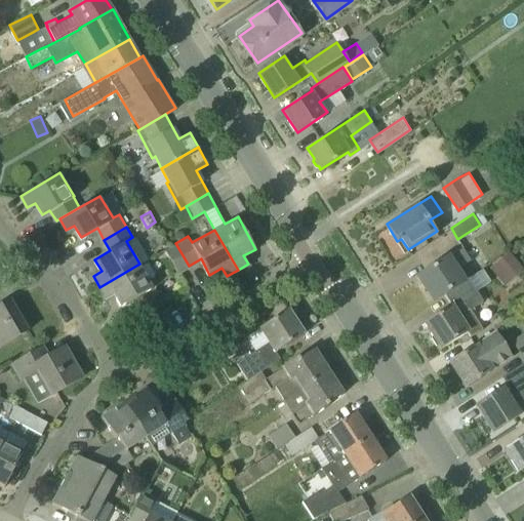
[(165,249),(178,272),(189,266),(175,243),(165,249)]
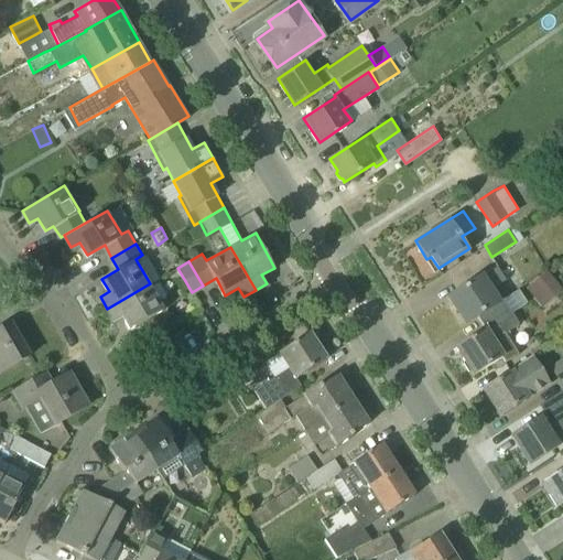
[(500,299),(493,287),(506,278),(497,265),(450,295),(467,321),(500,299)]
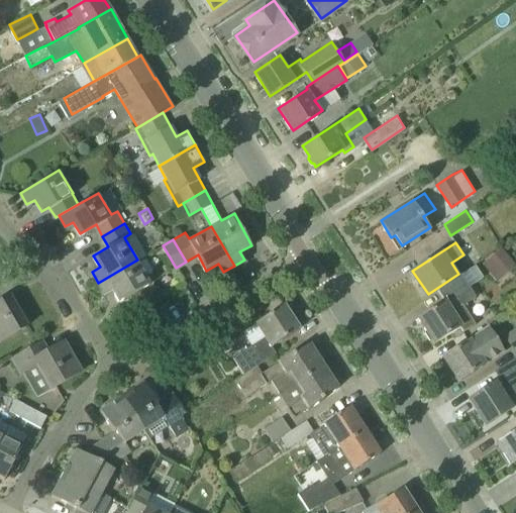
[(510,254),(502,244),(483,261),(490,271),(510,254)]
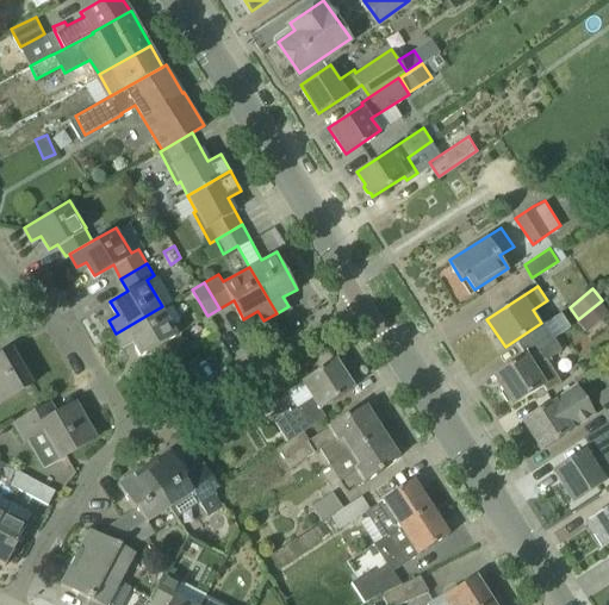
[(116,334),(123,345),(132,340),(141,354),(178,332),(162,306),(116,334)]
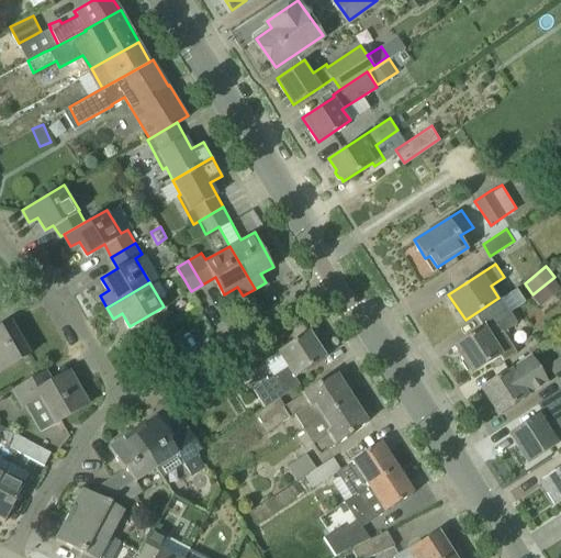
[(455,345),(463,358),(461,359),(468,368),(469,368),(472,372),(501,354),(504,358),(517,349),(505,330),(518,322),(511,310),(455,345)]
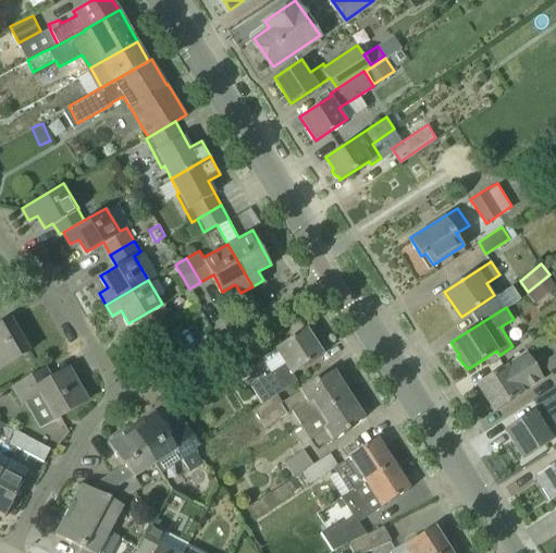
[(0,369),(31,352),(11,318),(0,324),(0,369)]
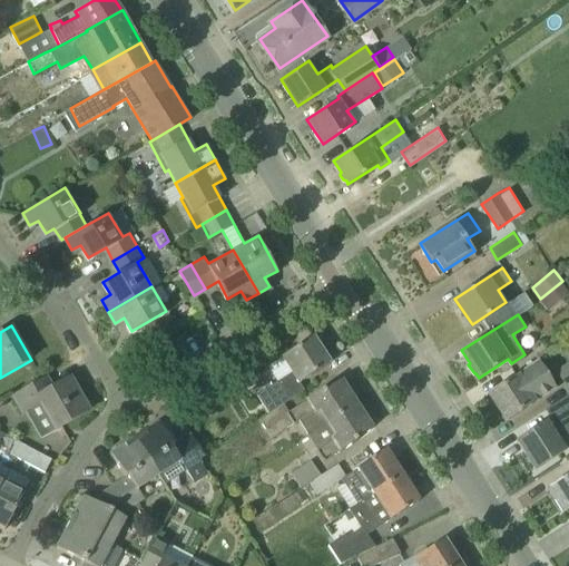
[(268,411),(277,406),(284,401),(304,388),(300,381),(330,361),(313,335),(283,354),(292,370),(265,387),(256,393),(268,411)]
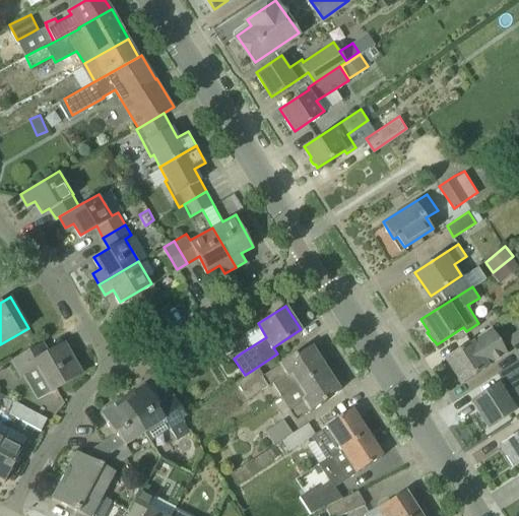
[(473,339),(446,358),(461,382),(508,351),(491,326),(477,335),(472,338),(473,339)]
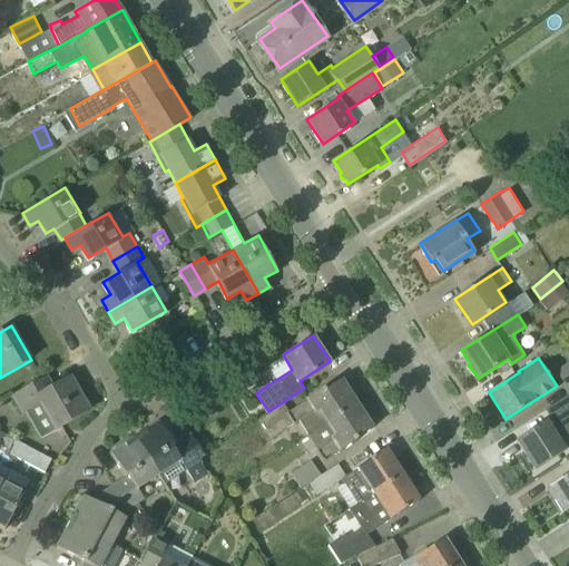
[(22,413),(40,403),(56,429),(89,410),(77,388),(70,392),(62,380),(50,387),(43,376),(11,393),(22,413)]
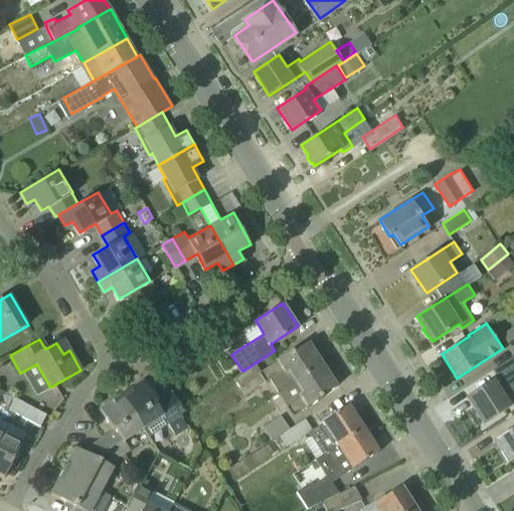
[(293,349),(261,370),(260,371),(266,380),(270,377),(283,369),(285,372),(288,370),(295,380),(322,362),(308,341),(294,350),(293,349)]
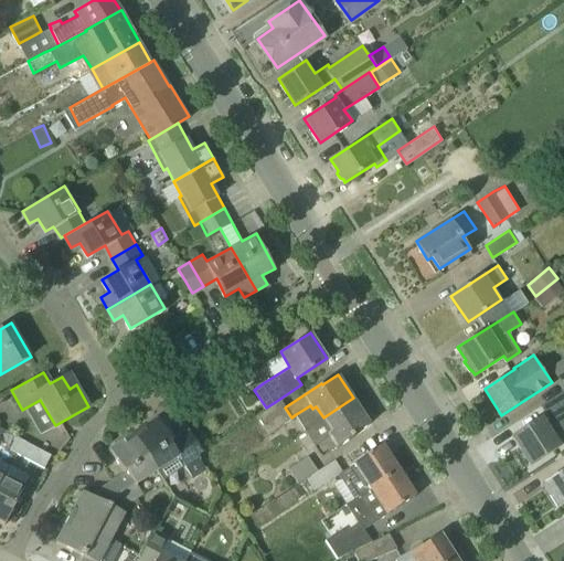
[(541,404),(546,413),(513,434),(531,463),(563,442),(563,389),(541,404)]
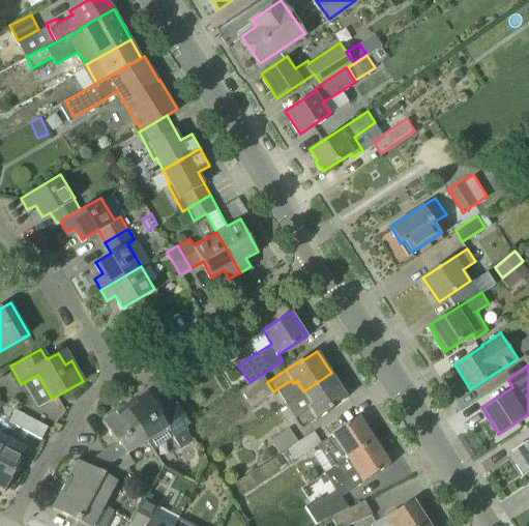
[(268,381),(264,373),(250,382),(241,388),(253,405),(266,397),(260,386),(267,382),(268,381)]
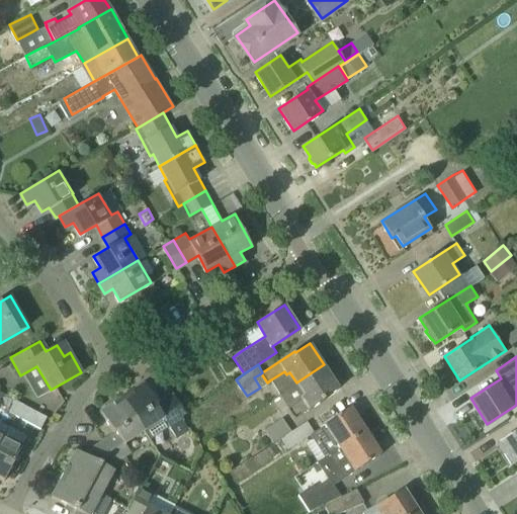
[(338,387),(324,364),(296,382),(304,394),(300,396),(302,399),(288,407),(295,417),(325,398),(324,397),(338,387)]
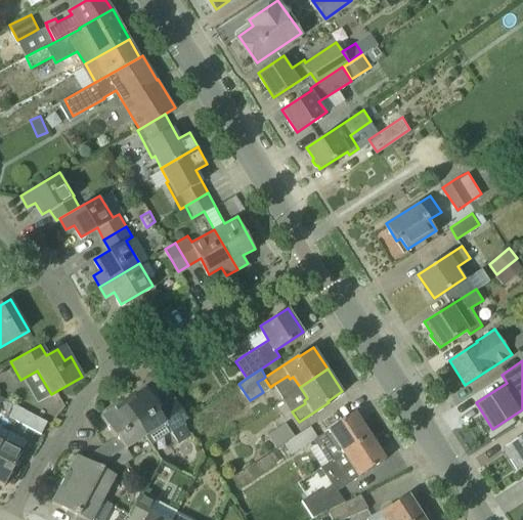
[(150,432),(156,439),(171,429),(179,441),(192,433),(184,420),(188,417),(174,395),(159,405),(145,387),(124,400),(146,434),(150,432)]
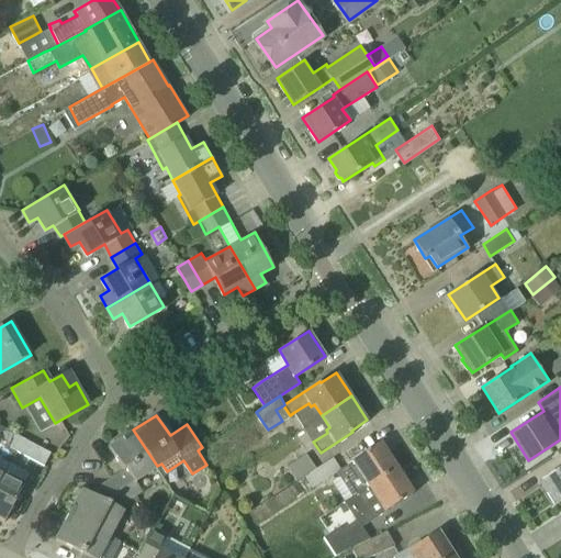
[(109,446),(123,467),(112,475),(126,499),(142,490),(136,480),(157,466),(133,430),(109,446)]
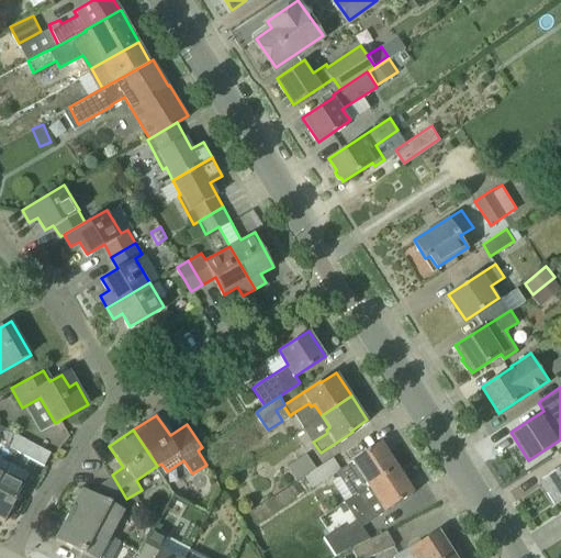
[(23,436),(17,449),(44,464),(51,449),(23,436)]
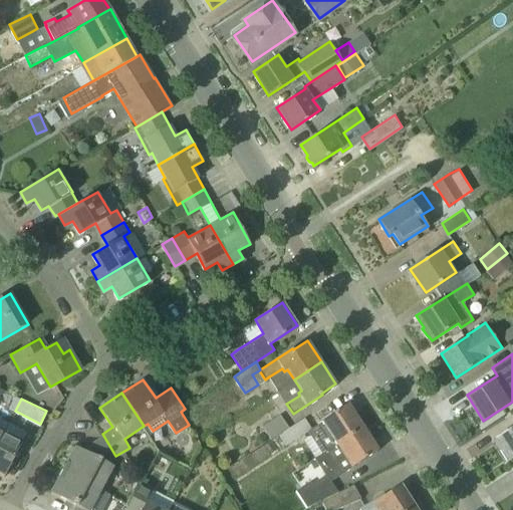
[(307,431),(321,452),(362,426),(347,403),(321,420),(321,421),(311,427),(304,416),(288,426),(278,433),(284,444),(307,431)]
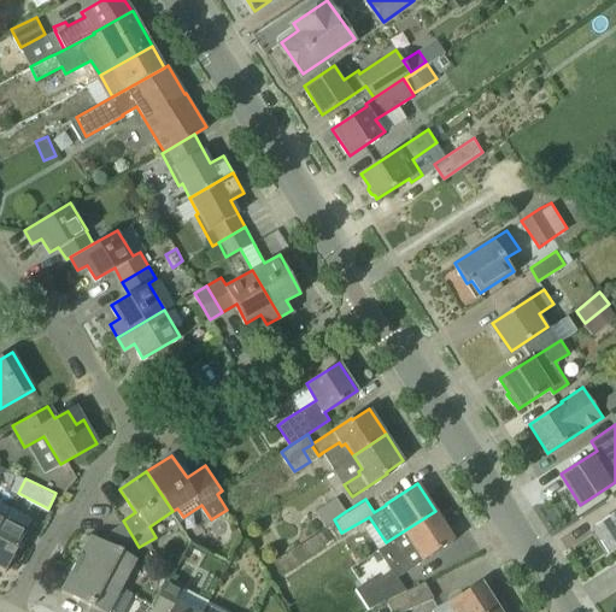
[(327,525),(334,519),(346,511),(336,496),(316,508),(327,525)]
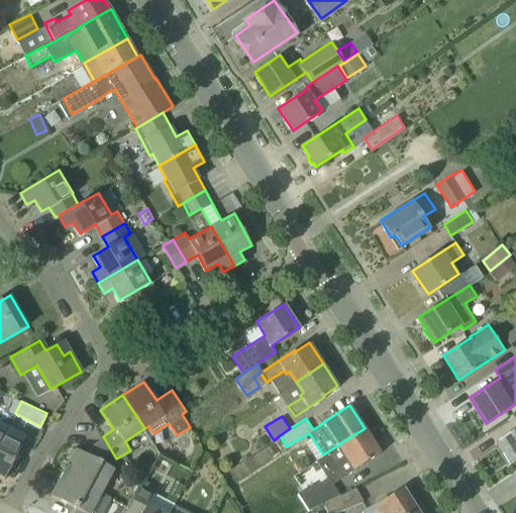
[(510,464),(515,459),(515,427),(496,440),(510,464)]
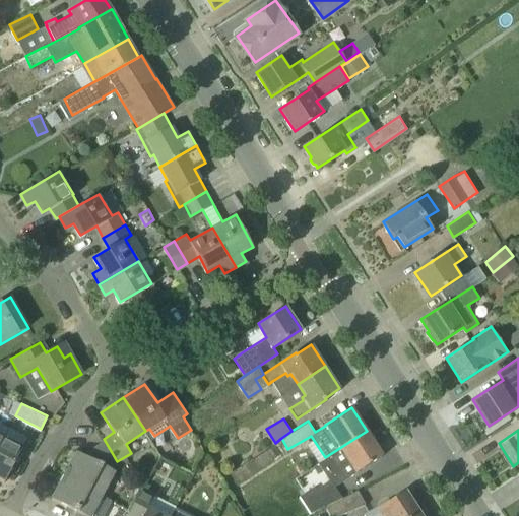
[(382,454),(367,431),(325,457),(318,462),(328,479),(315,489),(313,486),(300,495),(310,512),(324,505),(342,497),(334,486),(382,454)]
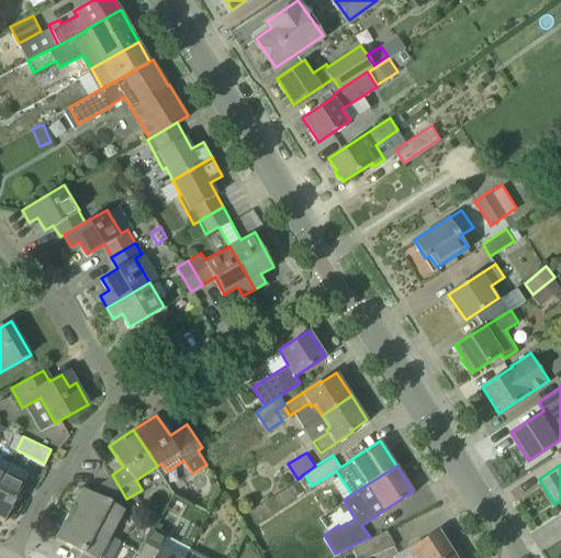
[(6,470),(0,480),(0,515),(4,519),(25,481),(6,470)]
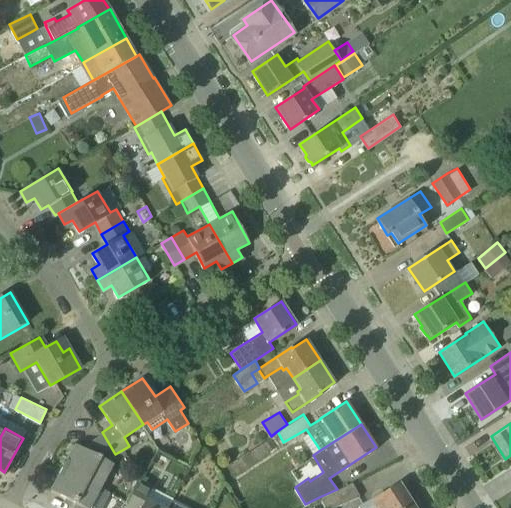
[(92,452),(75,444),(63,466),(101,487),(113,464),(105,459),(115,454),(102,432),(91,438),(96,445),(92,452)]
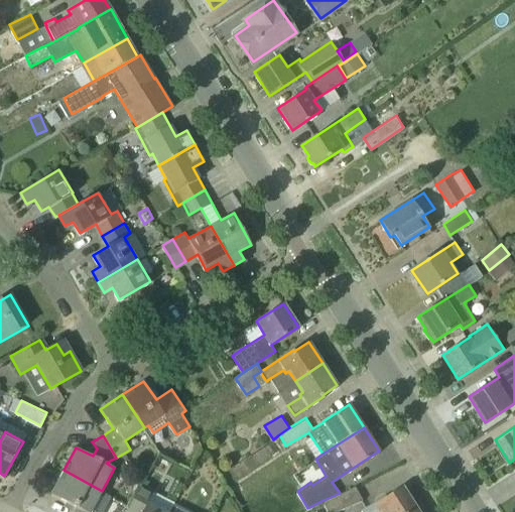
[(90,511),(102,491),(63,470),(50,494),(76,506),(72,511),(90,511)]
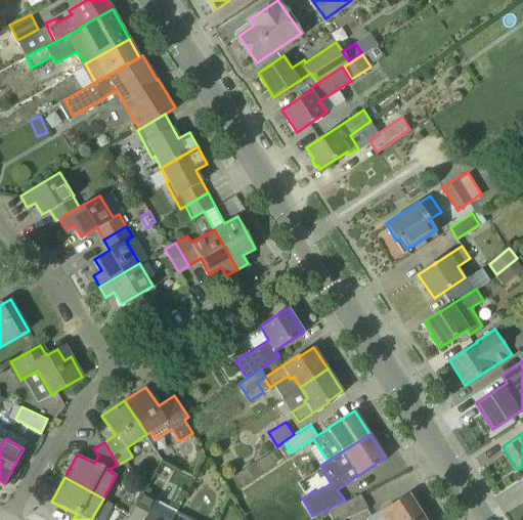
[(170,519),(150,510),(157,497),(143,490),(129,516),(137,519),(170,519)]
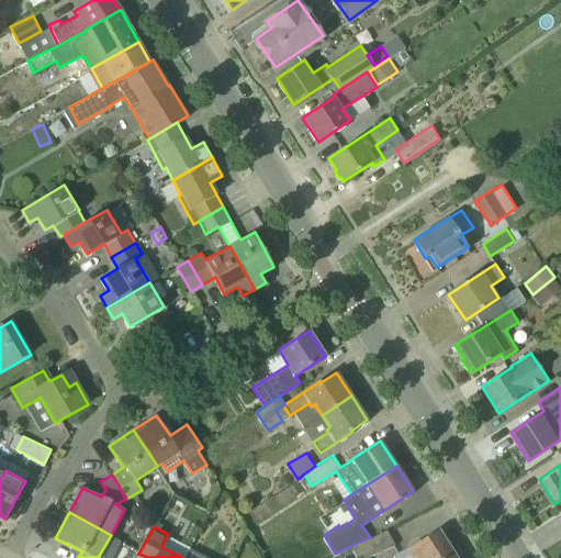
[(356,557),(365,557),(394,544),(386,528),(370,537),(350,546),(356,557)]
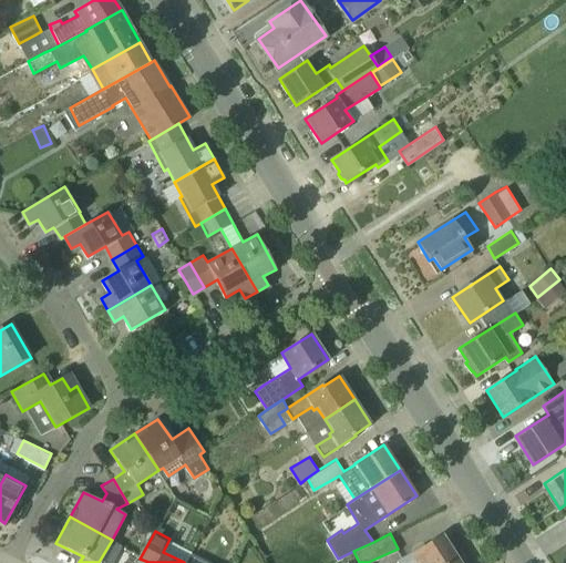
[(450,562),(456,559),(442,535),(425,546),(423,543),(395,562),(450,562)]
